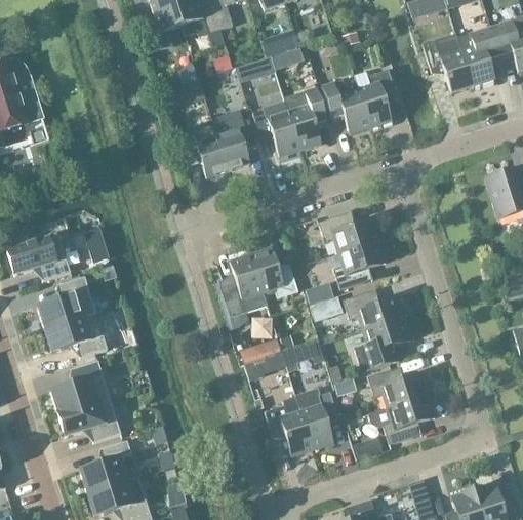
[(172,27),(183,24),(174,0),(151,0),(158,21),(146,25),(154,49),(166,45),(173,42),(172,27)]
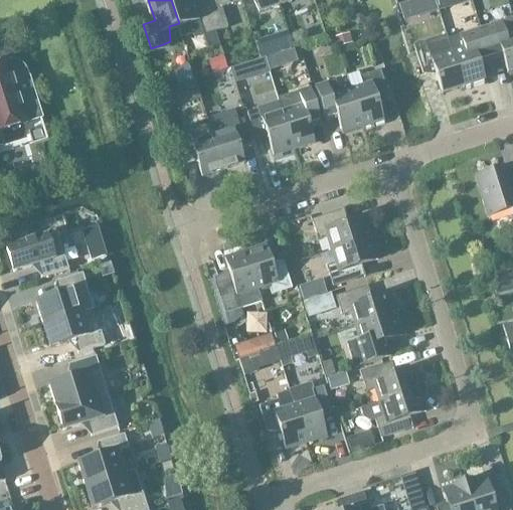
[(204,31),(216,27),(209,3),(197,7),(195,0),(171,0),(179,23),(180,23),(182,33),(194,29),(196,34),(204,32),(204,31)]
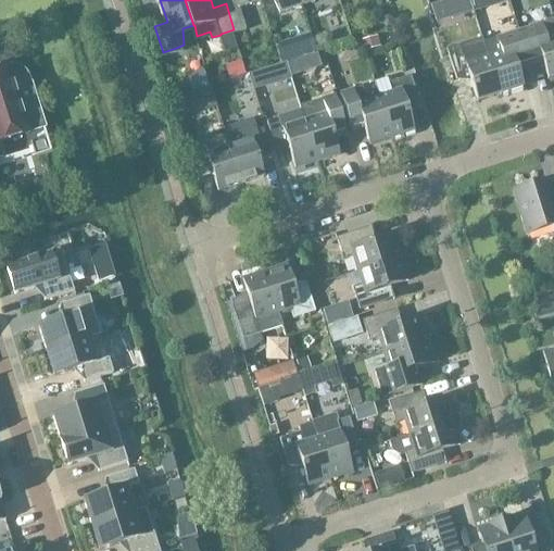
[(226,3),(234,29),(248,25),(240,3),(252,0),(235,0),(226,3)]
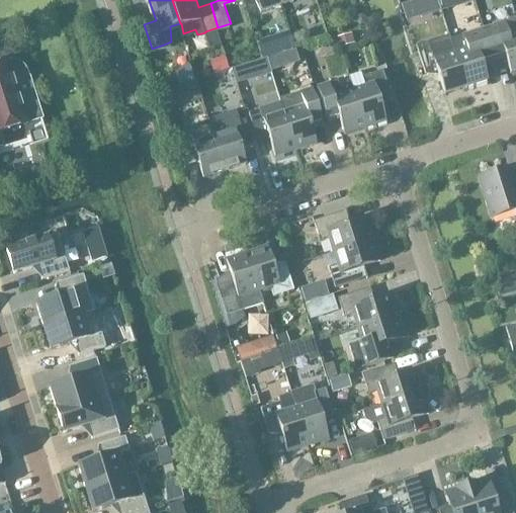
[(484,24),(492,48),(503,45),(511,70),(515,68),(515,27),(509,30),(505,18),(484,24)]
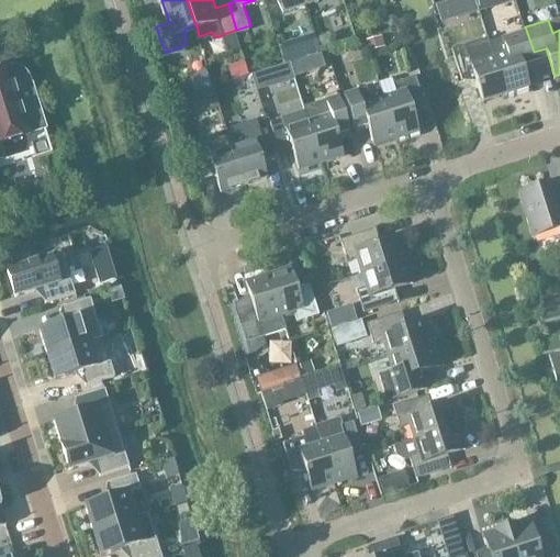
[(521,56),(534,52),(525,26),(490,37),(494,51),(490,53),(502,92),(529,84),(521,56)]
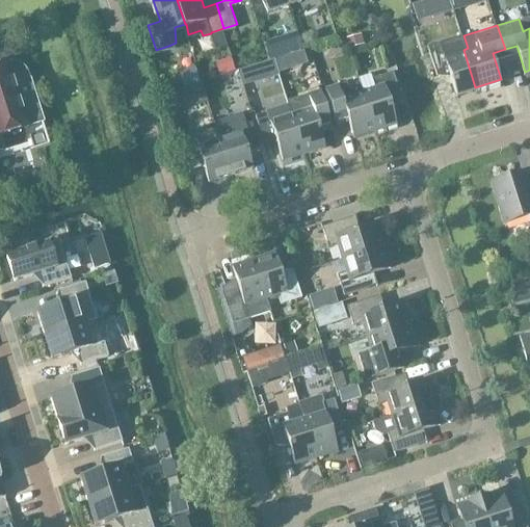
[(457,94),(475,87),(464,50),(446,55),(441,38),(428,43),(438,72),(449,68),(457,94)]
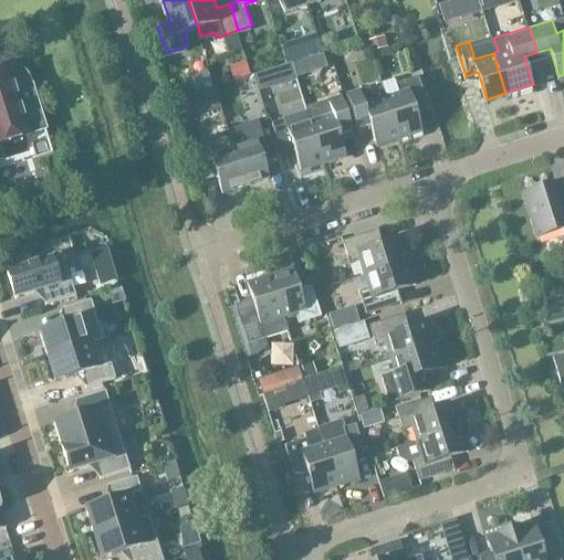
[(12,63),(12,62),(0,64),(0,158),(8,156),(3,139),(48,125),(34,81),(33,81),(31,72),(29,69),(25,65),(21,63),(17,62),(12,63)]
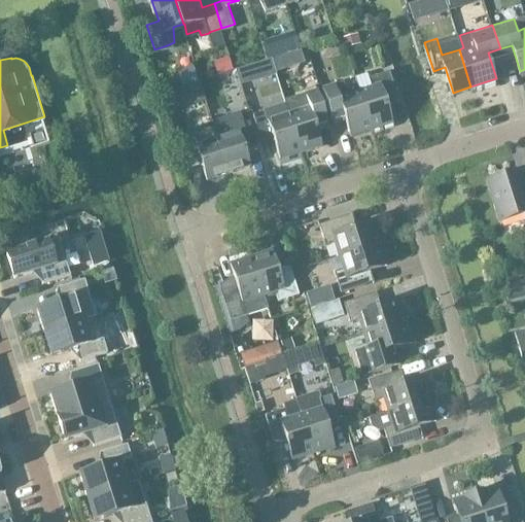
[(360,88),(373,126),(394,119),(386,96),(397,92),(397,94),(398,93),(390,67),(370,74),(372,83),(360,88)]
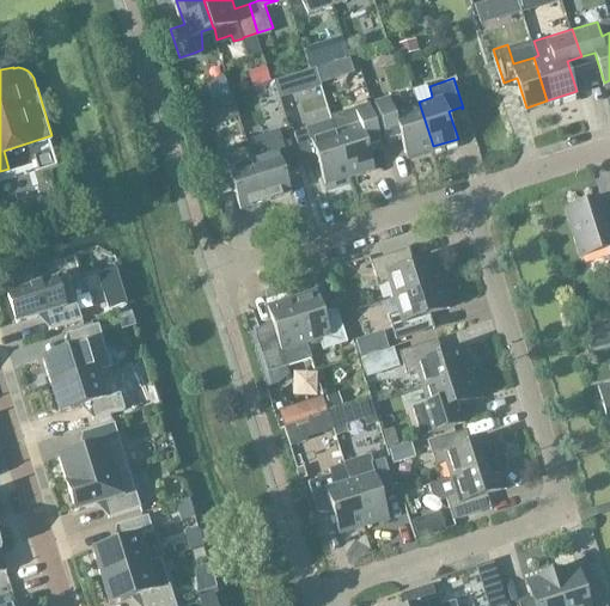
[(408,154),(433,146),(419,102),(406,105),(400,90),(376,98),(386,133),(388,132),(386,130),(400,127),(408,154)]
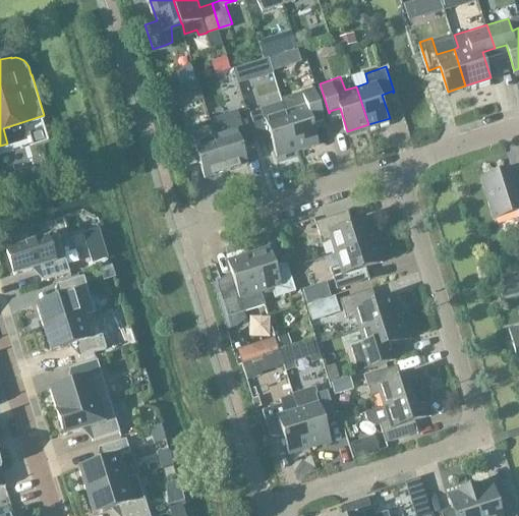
[(304,89),(282,96),(284,100),(298,147),(320,140),(312,117),(324,113),(324,114),(325,114),(316,89),(305,93),(304,89)]
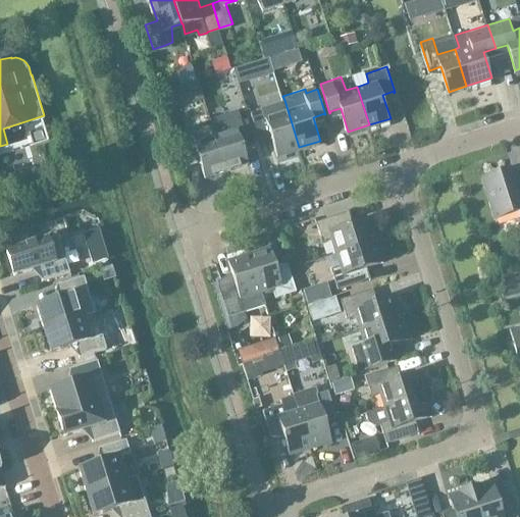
[(278,154),(299,147),(284,100),(272,103),(252,110),(259,136),(260,135),(260,134),(270,131),(278,154)]
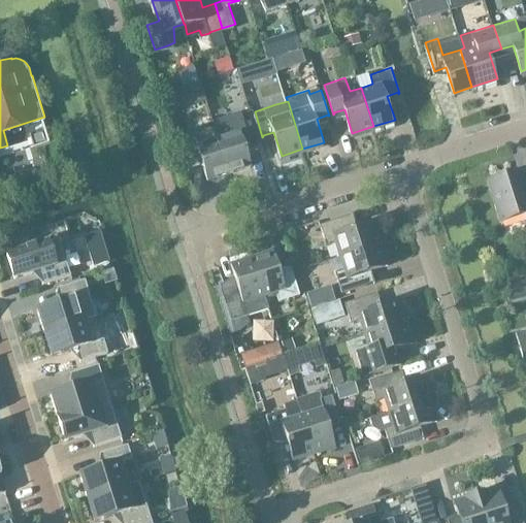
[(219,135),(230,170),(252,163),(247,146),(259,142),(251,118),(238,122),(240,129),(219,135)]
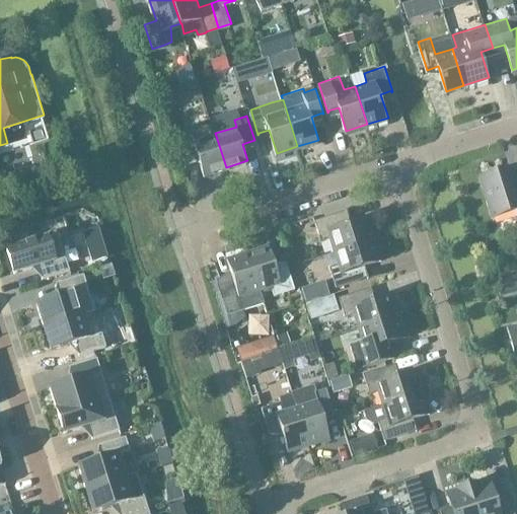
[(205,173),(226,167),(215,133),(195,139),(193,133),(179,137),(188,161),(200,158),(205,173)]
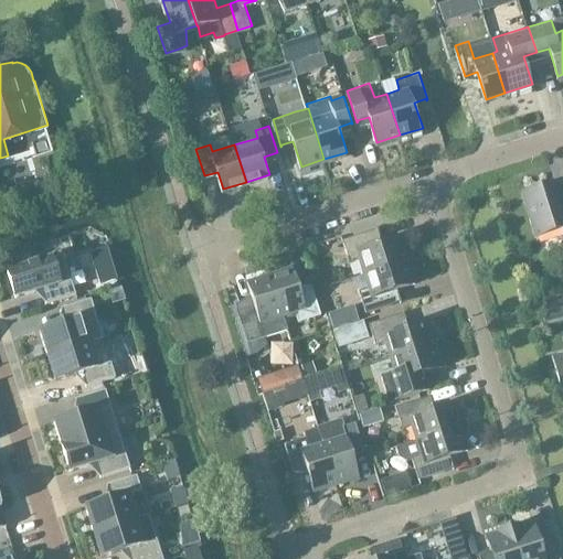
[(522,189),(537,233),(562,225),(562,194),(558,178),(522,189)]
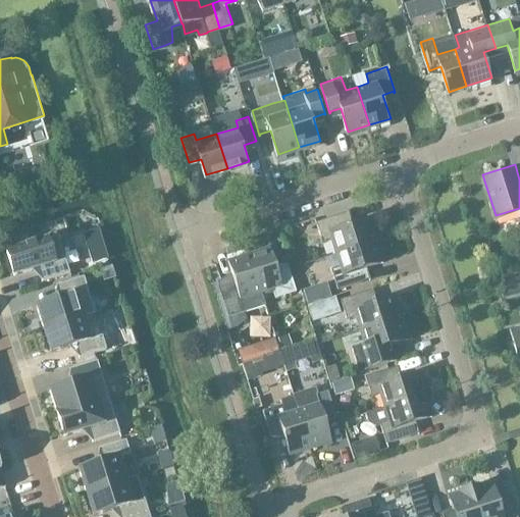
[(42,168),(14,177),(19,191),(47,182),(42,168)]
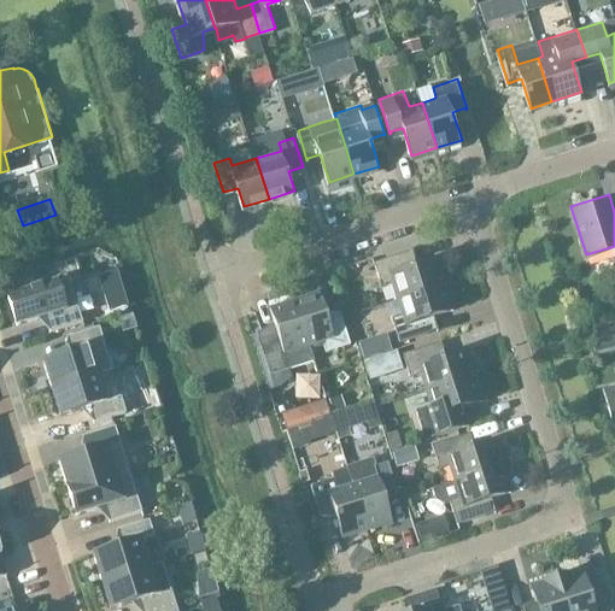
[(398,295),(447,280),(439,253),(408,263),(404,250),(375,259),(382,283),(393,280),(398,295)]
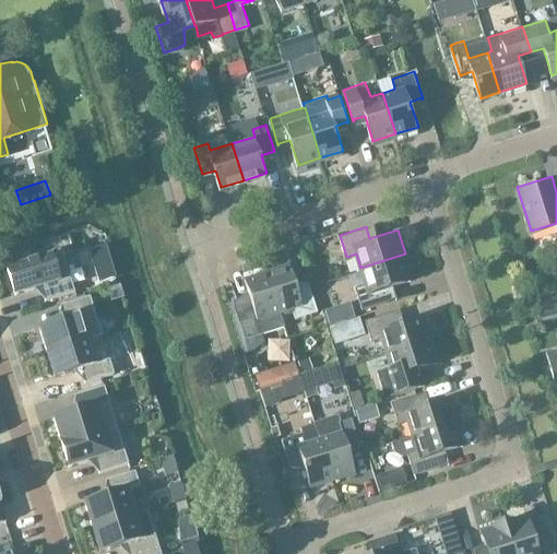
[(63,248),(9,266),(16,291),(43,283),(47,297),(75,289),(63,248)]
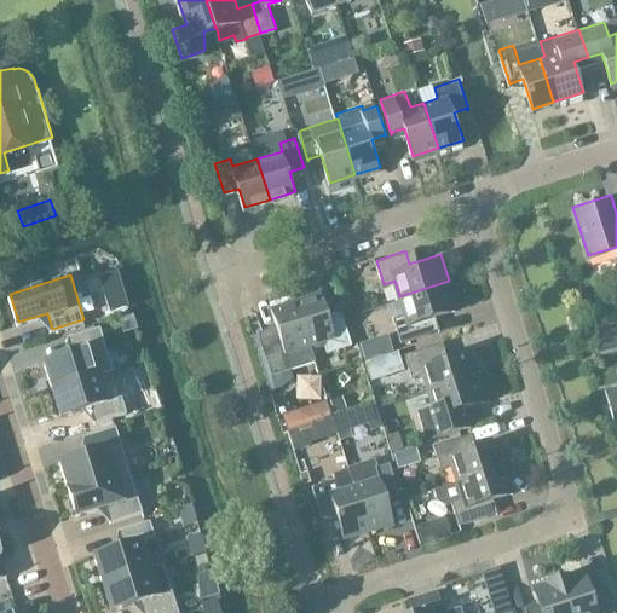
[(456,307),(449,281),(399,296),(404,311),(393,314),(402,340),(431,330),(426,317),(456,307)]
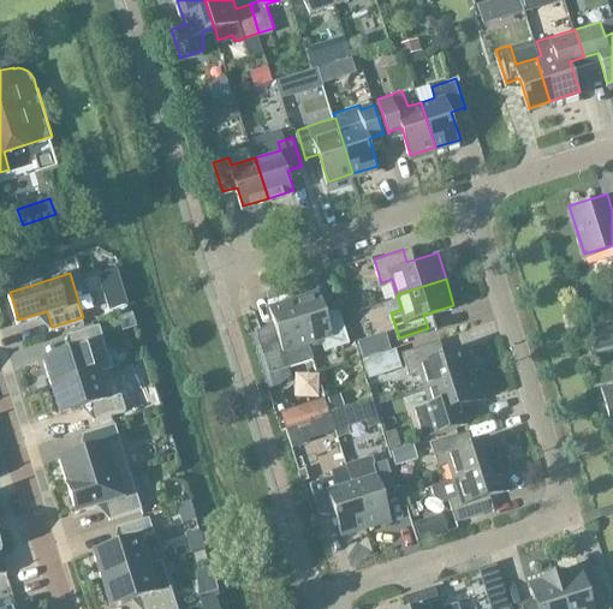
[(295,296),(309,340),(322,336),(326,347),(350,339),(340,309),(340,310),(340,311),(327,315),(319,287),(295,296)]
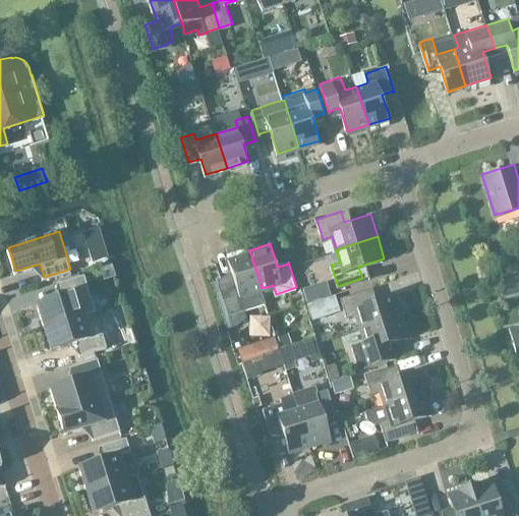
[(266,301),(262,288),(249,250),(246,251),(244,247),(227,252),(229,256),(228,256),(235,281),(221,285),(220,283),(219,283),(228,313),(266,301)]
